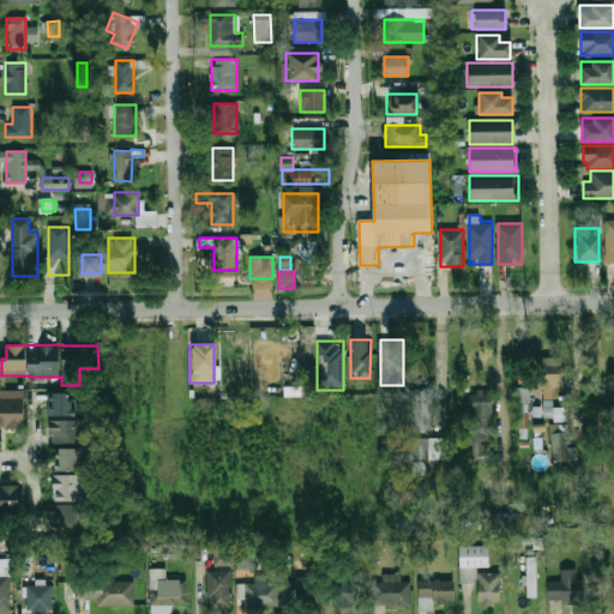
[(563,387),(564,357),(540,357),(539,398),(554,398),(554,387),(563,387)]
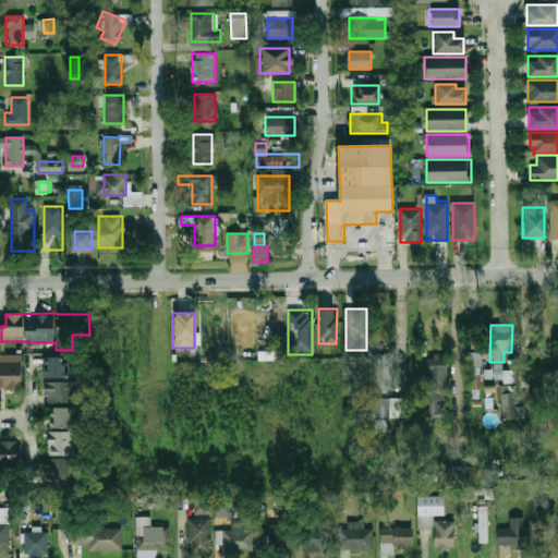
[(483,371),(483,352),(471,352),(471,371),(483,371)]
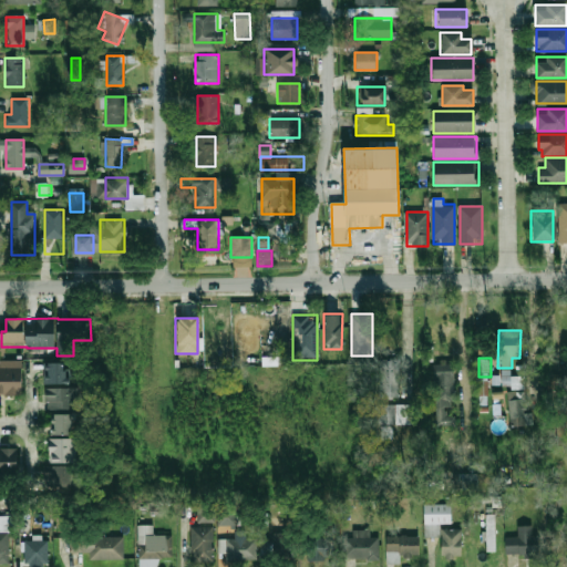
[(379,359),(379,398),(401,398),(401,359),(379,359)]
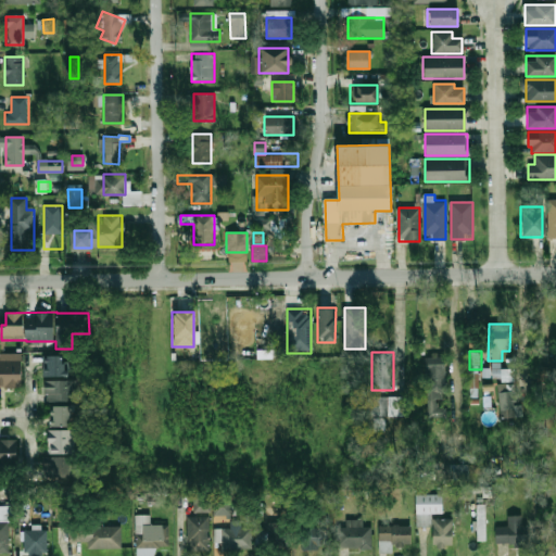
[(0,386),(24,386),(23,355),(0,355),(0,386)]
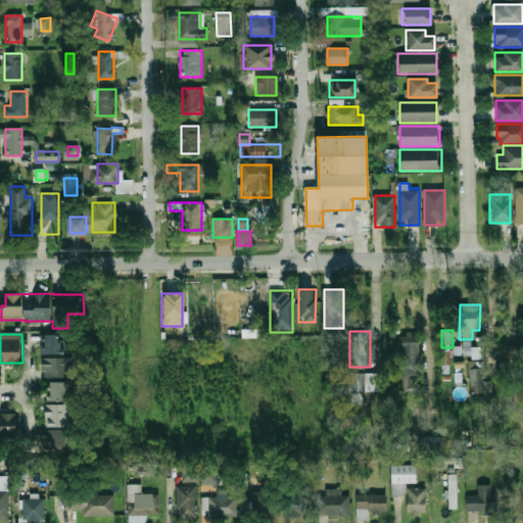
[(42,353),(67,353),(67,334),(42,334),(42,353)]
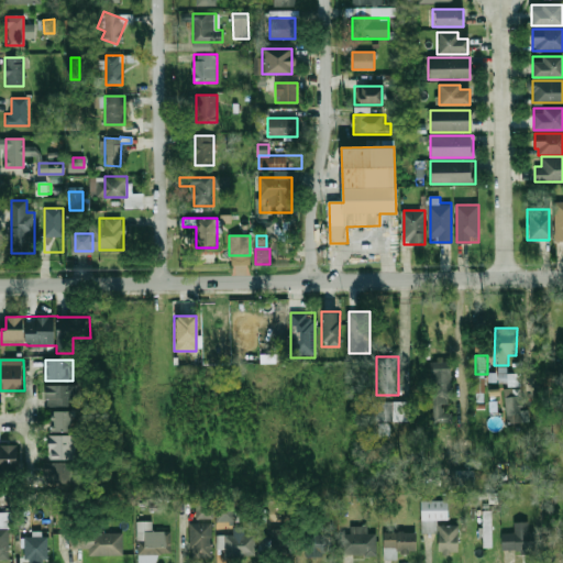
[(432,423),(452,423),(452,412),(444,412),(444,399),(451,399),(451,361),(432,361),(432,423)]
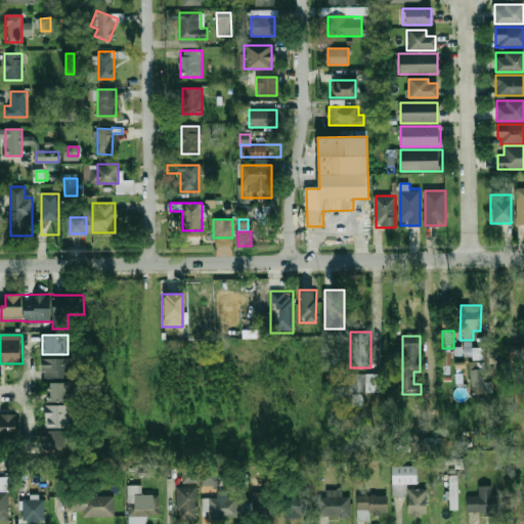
[(472,341),(464,341),(464,357),(479,358),(479,348),(471,348),(472,341)]
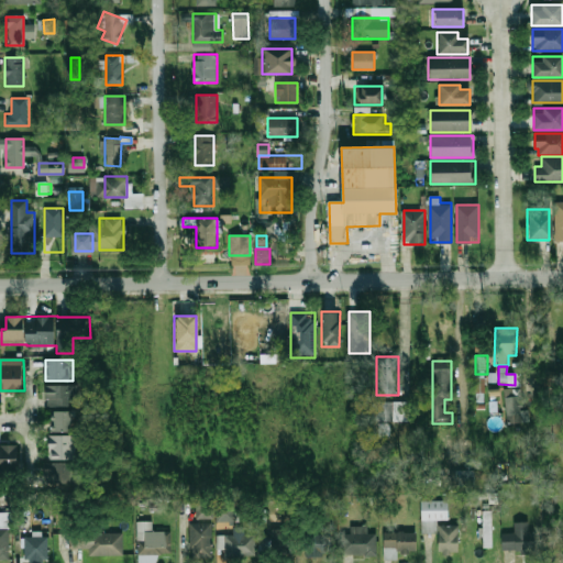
[(476,378),(476,392),(486,392),(486,378),(476,378)]
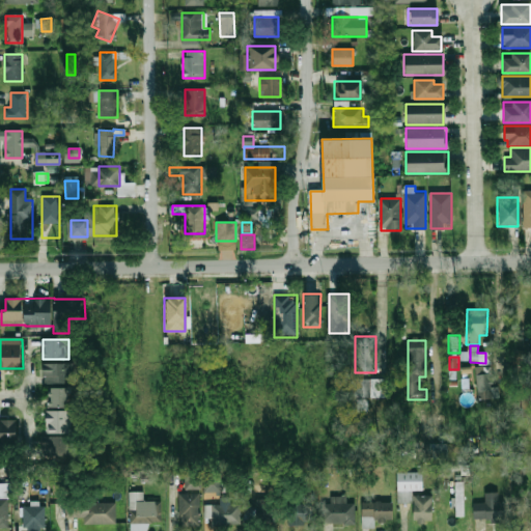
[(43,383),(74,383),(74,363),(43,363),(43,383)]
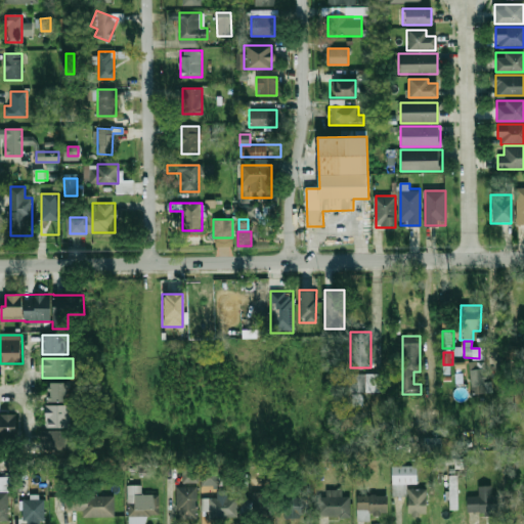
[(471,394),(491,393),(491,382),(484,382),(483,368),(479,368),(479,367),(470,367),(471,394)]
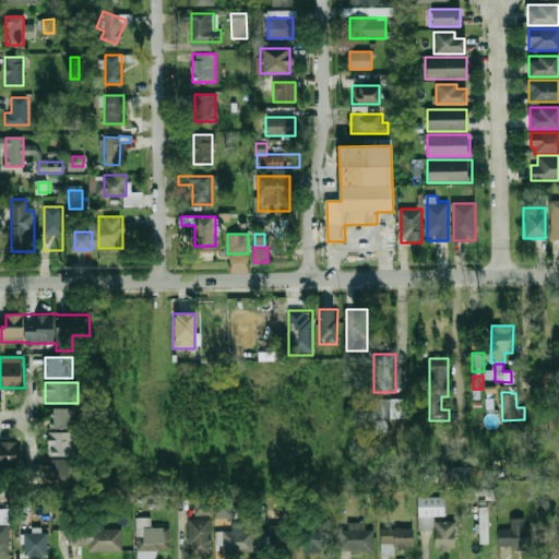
[(407,417),(407,399),(376,399),(376,417),(407,417)]
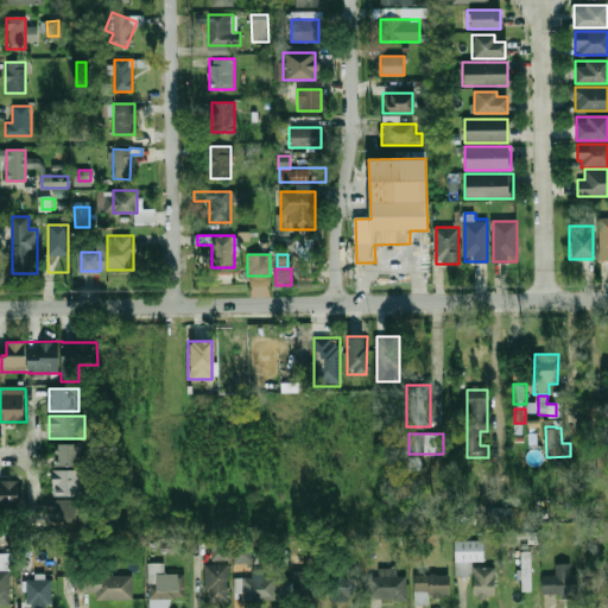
[(57,464),(81,464),(81,444),(57,444),(57,464)]
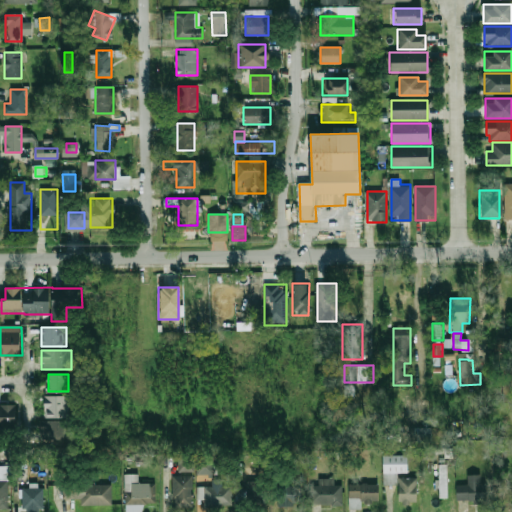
[(355,385),(344,385),(344,397),(355,397),(355,385)]
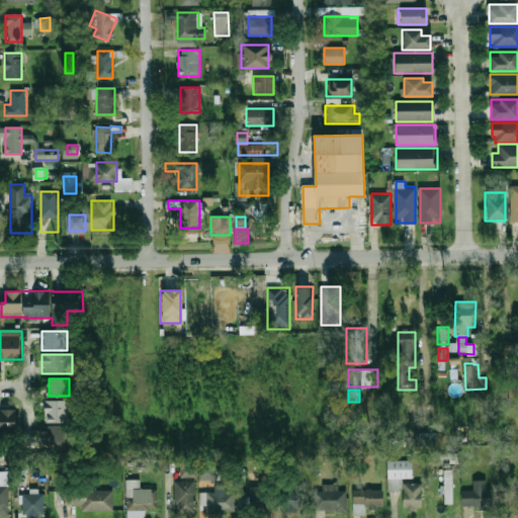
[(71,422),(71,401),(47,401),(47,422),(71,422)]
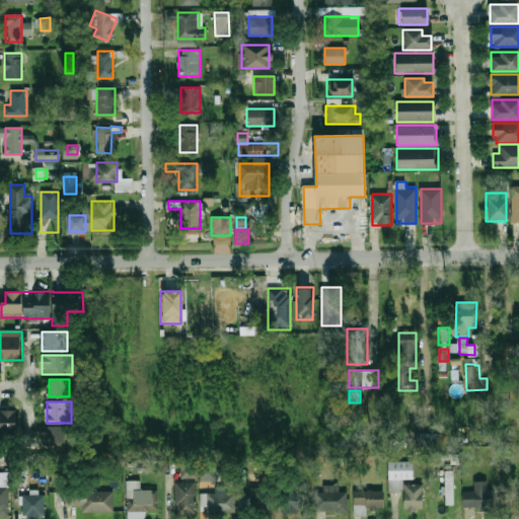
[(0,434),(18,434),(18,411),(0,411),(0,434)]
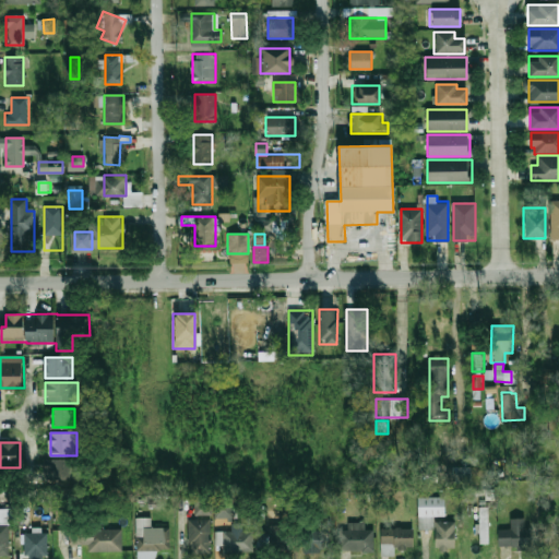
[(76,459),(46,459),(46,479),(76,479),(76,459)]
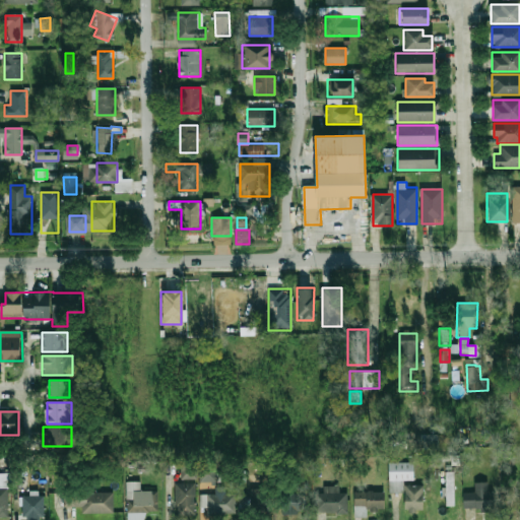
[(181,479),(197,479),(196,458),(180,459),(181,479)]
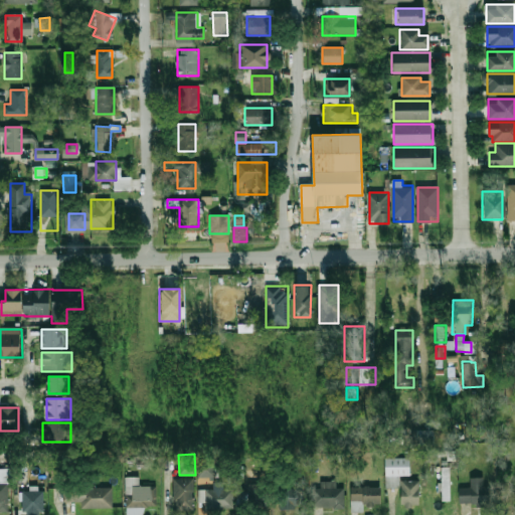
[(197,477),(213,478),(214,458),(198,457),(197,477)]
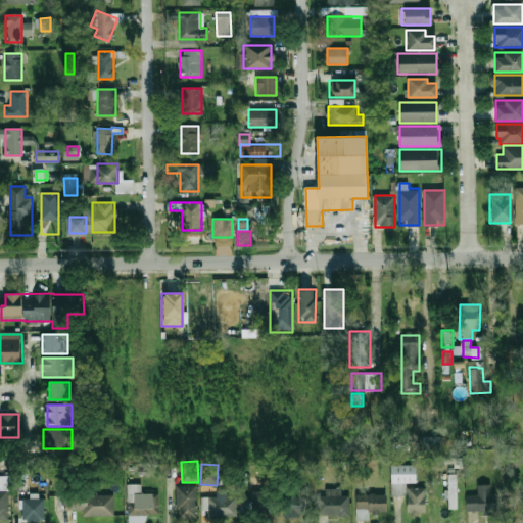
[(418,482),(418,465),(391,465),(391,494),(407,494),(407,511),(425,511),(425,487),(408,487),(408,482),(418,482)]
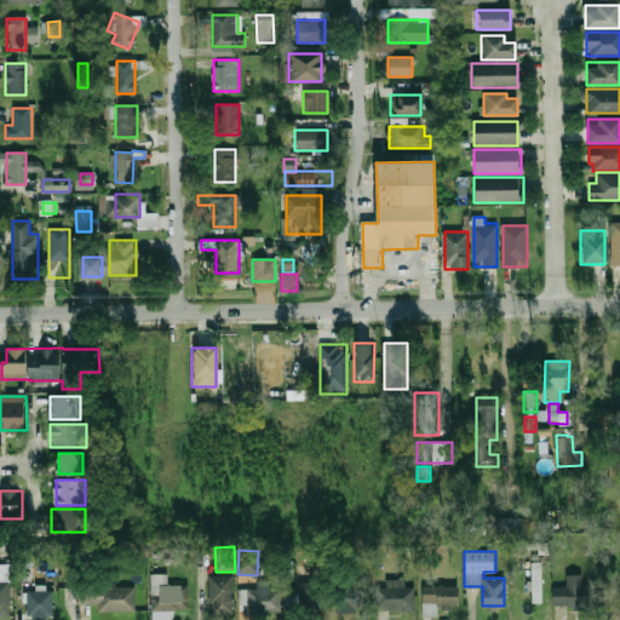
[(530,562),(530,602),(544,602),(544,562),(530,562)]
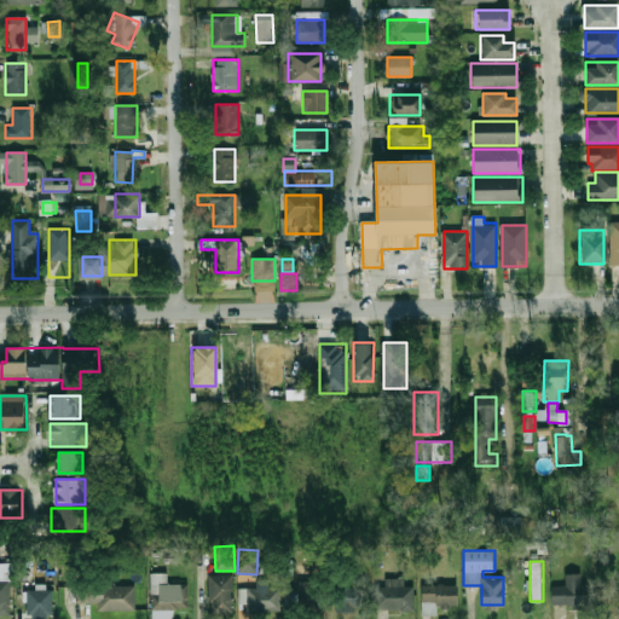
[(168,572),(152,573),(152,618),(173,618),(173,608),(190,608),(190,583),(168,584),(168,572)]
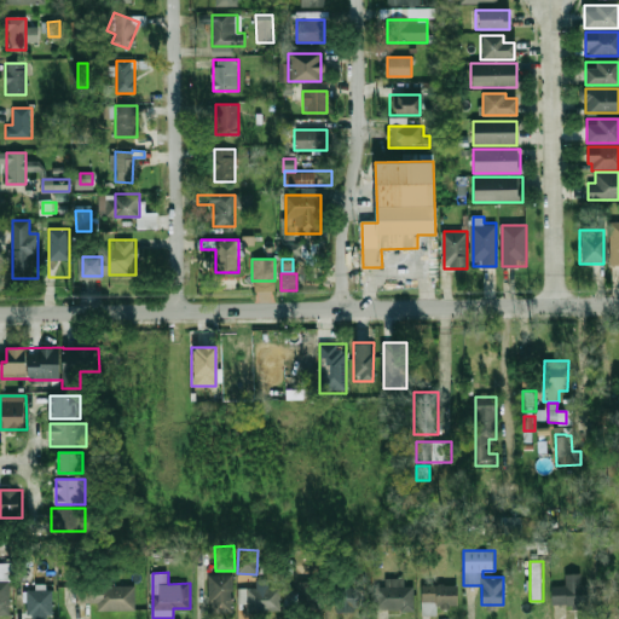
[(583,573),(563,573),(563,584),(553,584),(553,605),(583,605),(583,573)]
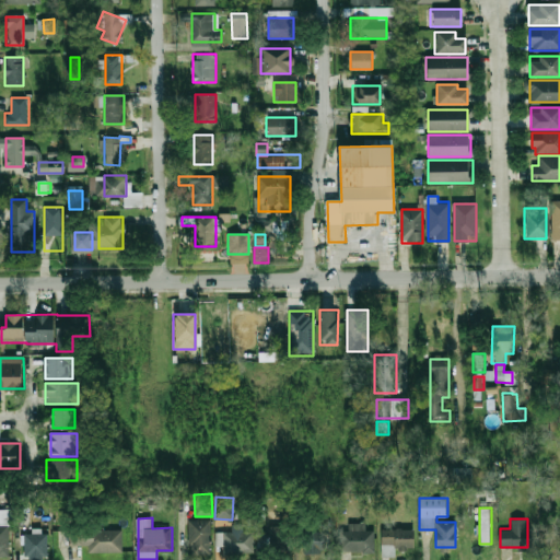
[(190,521),(190,553),(211,553),(210,521),(190,521)]
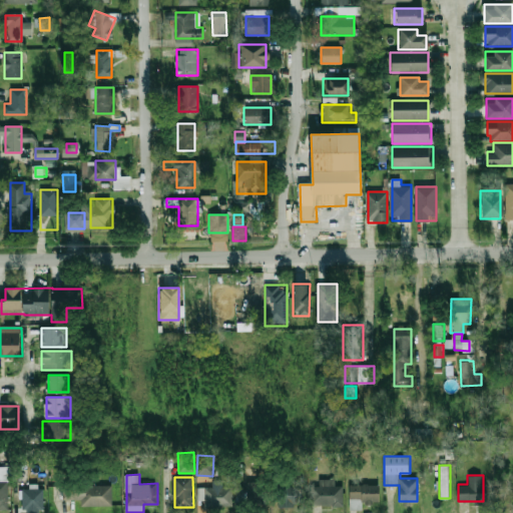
[(9,481),(0,481),(0,509),(9,509),(9,481)]
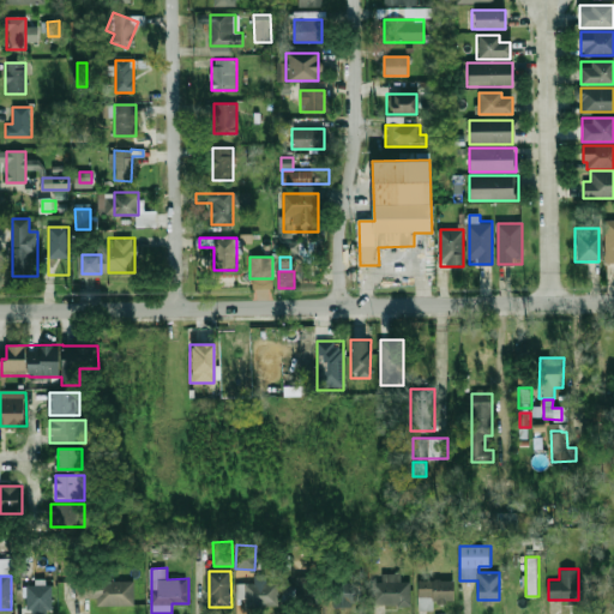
[(373,603),(410,603),(410,578),(384,578),(384,582),(373,582),(373,603)]
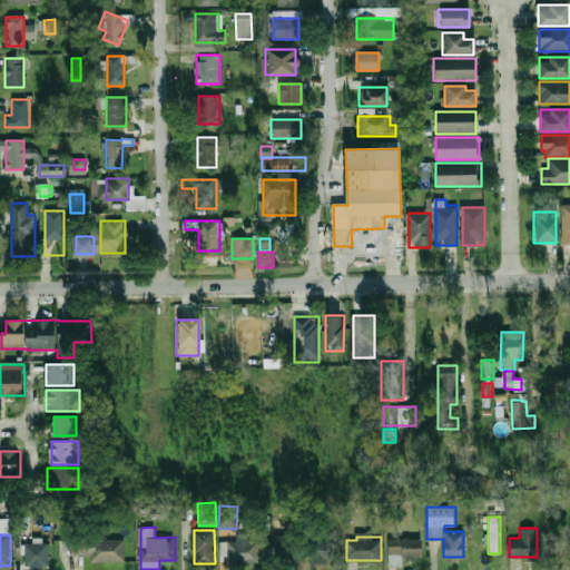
[(49,538),(25,538),(25,567),(49,567),(49,538)]
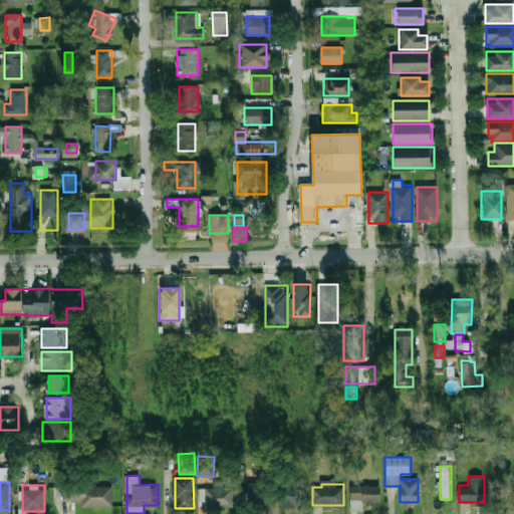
[(278,507),(302,507),(302,485),(278,485),(278,507)]
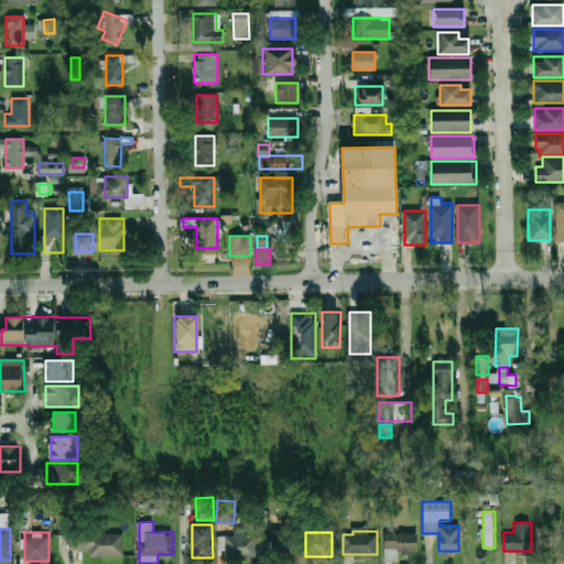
[(383,560),(399,560),(399,551),(416,551),(416,532),(383,532),(383,560)]
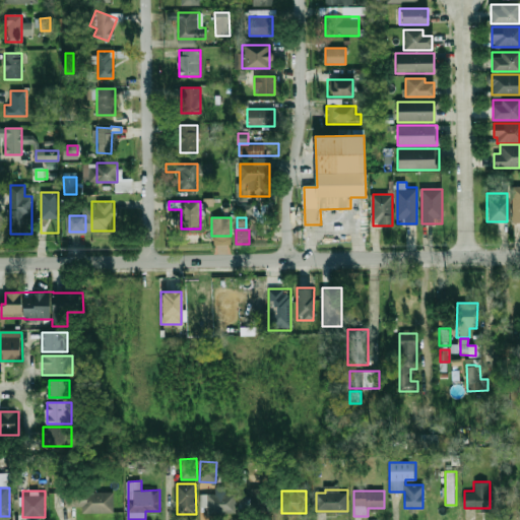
[(82,513),(115,513),(115,492),(65,492),(65,507),(82,507),(82,513)]
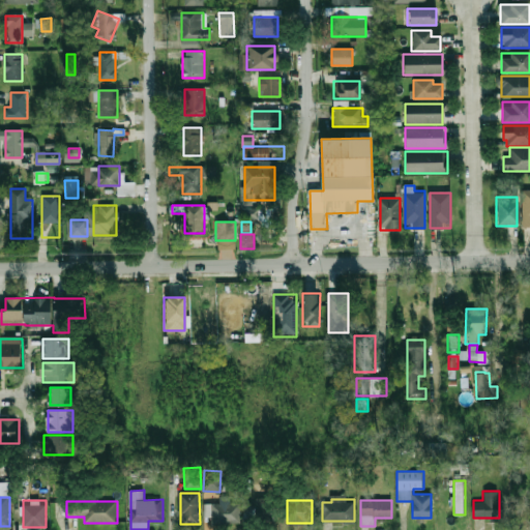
[(238,502),(211,502),(211,524),(238,524),(238,502)]
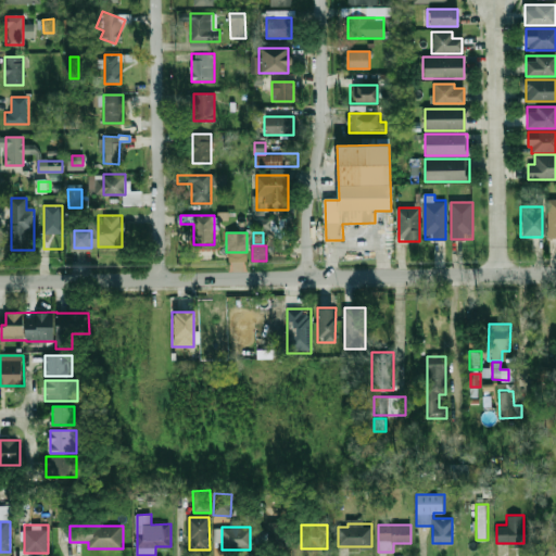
[(288,546),(288,529),(265,529),(265,546),(288,546)]
